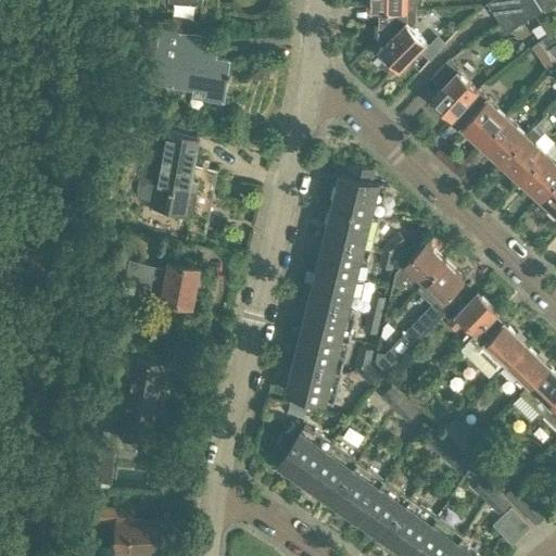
[(368,0),(368,8),(378,8),(406,9),(416,9),(416,3),(419,1),(419,0),(368,0)]
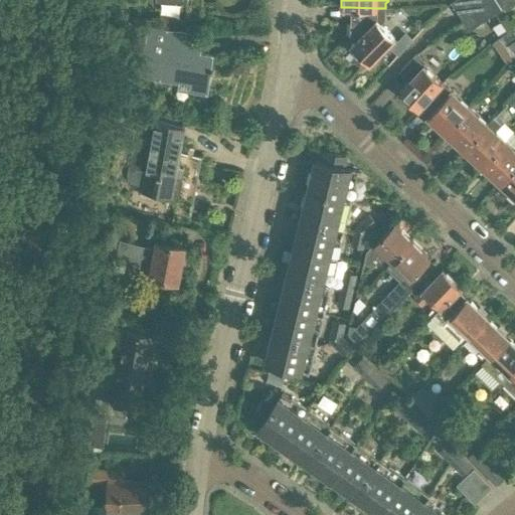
[(477,6),(484,1),(483,0),(455,0),(451,3),(457,12),(474,1),(477,6)]
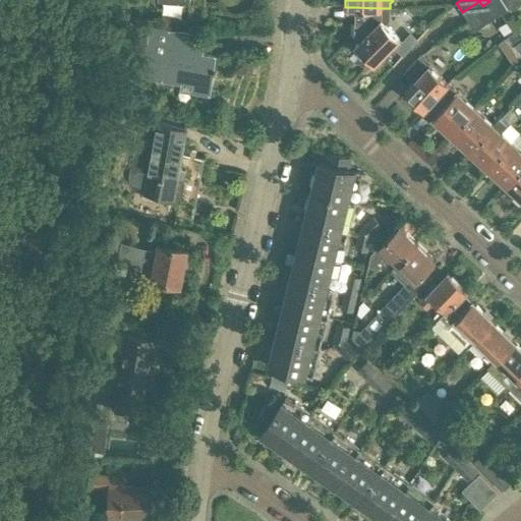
[(520,0),(500,0),(499,1),(498,0),(491,0),(489,1),(499,15),(507,9),(520,0)]
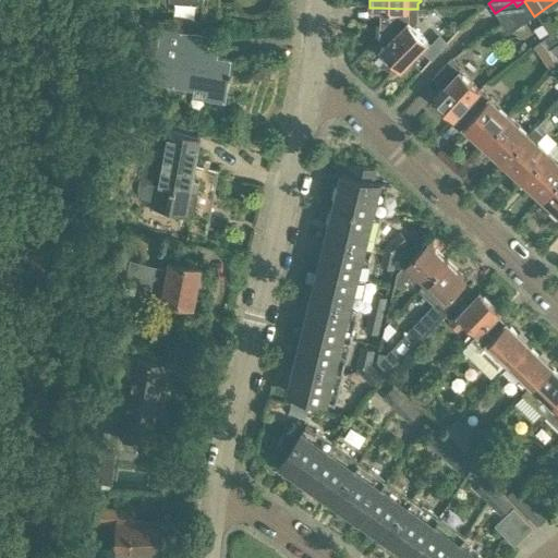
[(513,1),(495,13),(501,23),(520,11),(517,7),(513,1)]
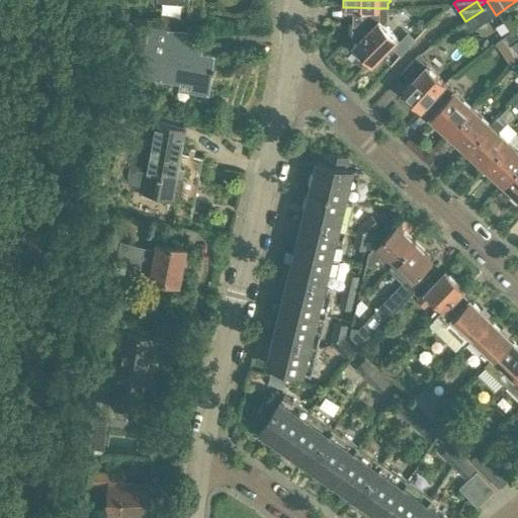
[(496,15),(487,1),(480,6),(483,10),(465,21),(471,30),(496,15)]
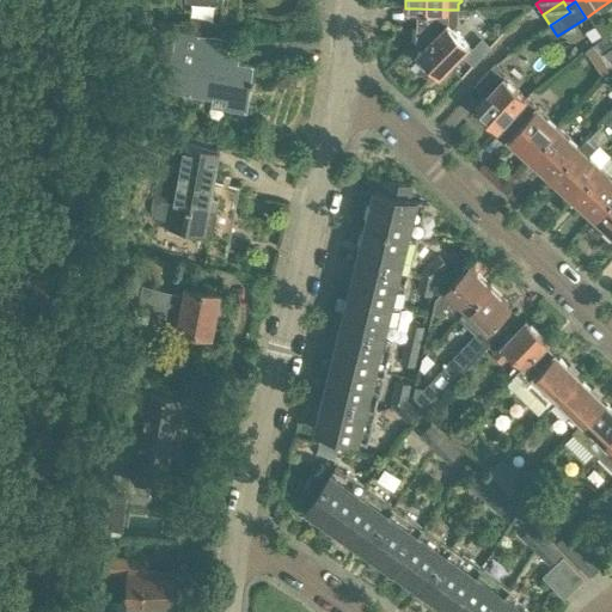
[(469,46),(451,28),(457,23),(458,10),(447,10),(416,8),(416,44),(421,49),(417,54),(439,75),(469,46)]
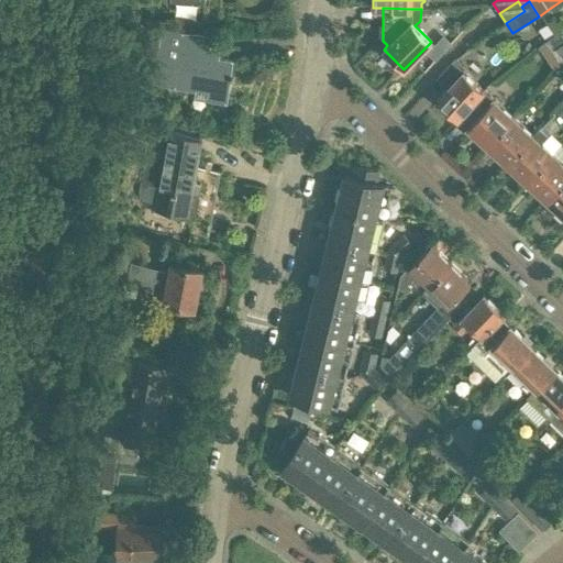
[(163,31),(158,56),(154,83),(197,89),(196,96),(224,100),(231,59),(202,55),(202,34),(183,34),(163,31)]
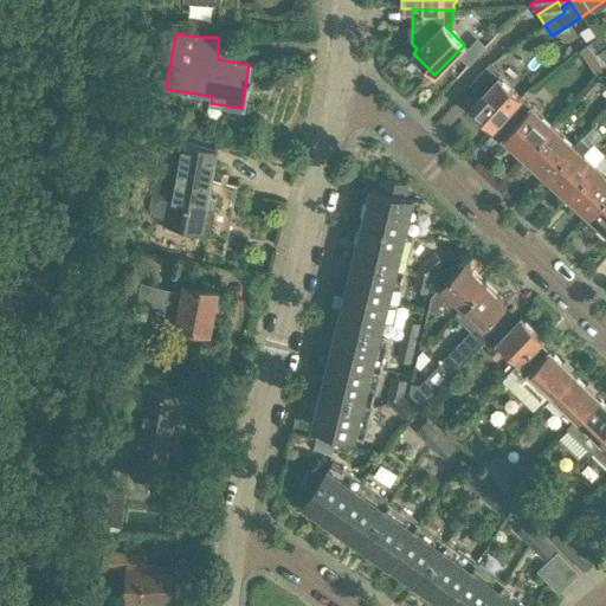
[(605,38),(604,37),(592,45),(601,59),(605,57),(605,38)]
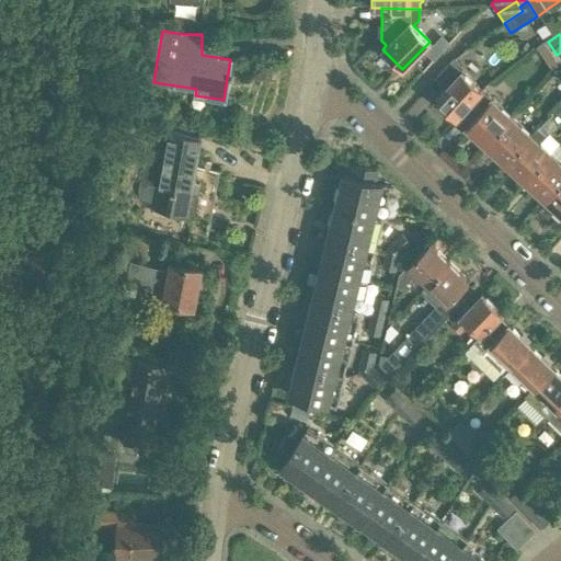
[(441,52),(433,44),(425,52),(434,59),(441,52)]
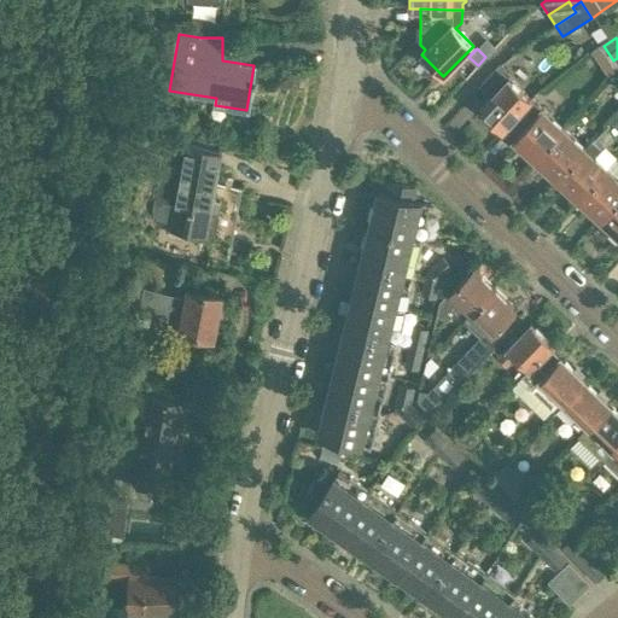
[(508,123),(531,98),(508,77),(479,110),(502,130),(508,123)]
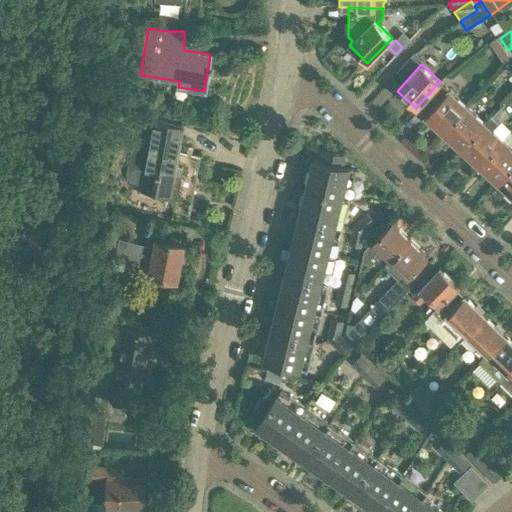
[(424,115),(443,132),(467,107),(448,89),(440,81),(421,102),(429,110),(424,115)]
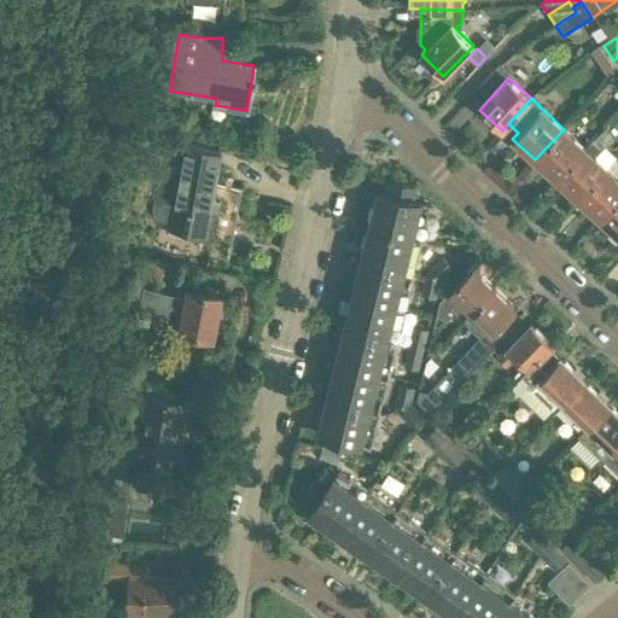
[(583,147),(586,149),(557,180),(578,199),(607,169),(594,157),(612,136),(604,128),(593,139),(592,139),(583,147)]
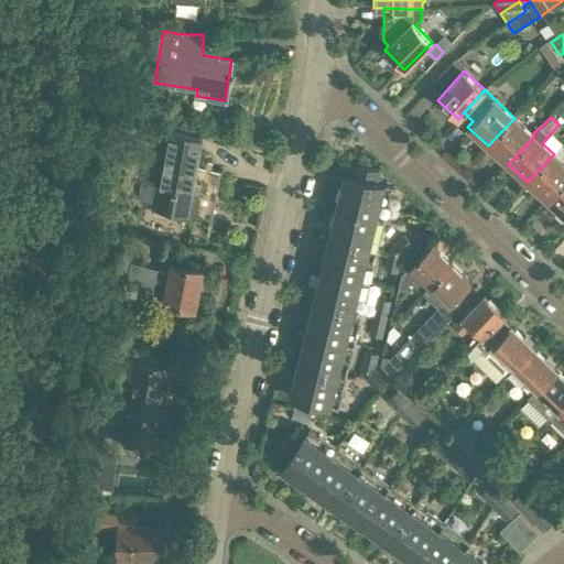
[(532,134),(514,118),(488,145),(508,164),(534,136),(532,134)]
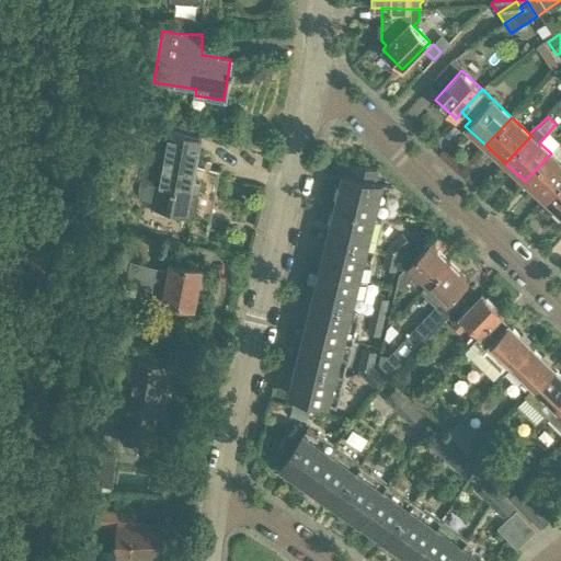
[(147,118),(145,130),(156,133),(157,121),(147,118)]
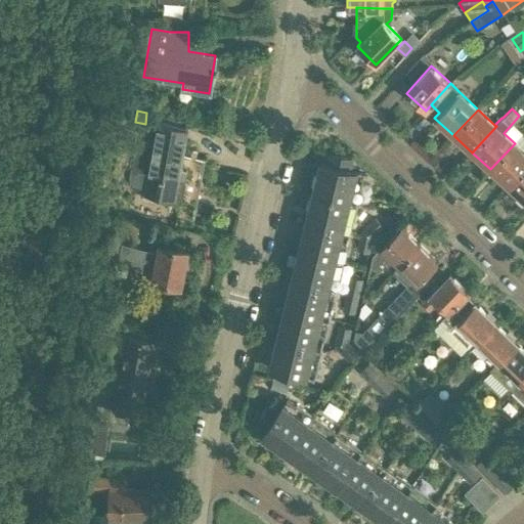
[(136,172),(129,213),(191,225),(204,159),(183,155),(188,127),(156,121),(153,134),(135,131),(129,170),(136,172)]
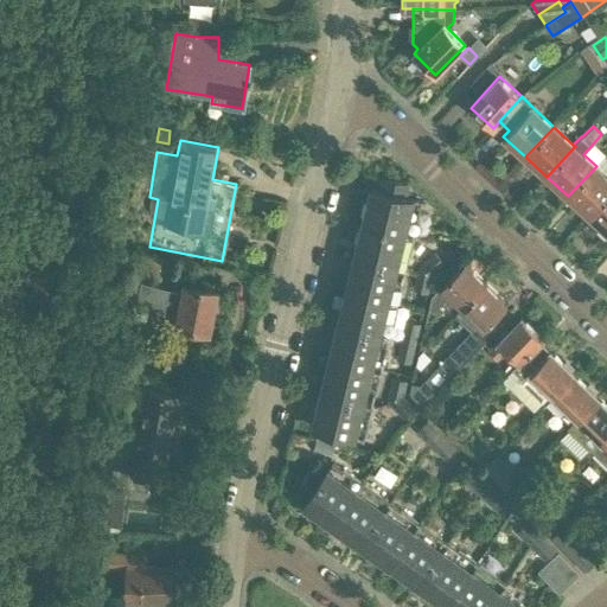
[(606,158),(605,157),(596,166),(568,196),(589,215),(606,195),(606,158)]
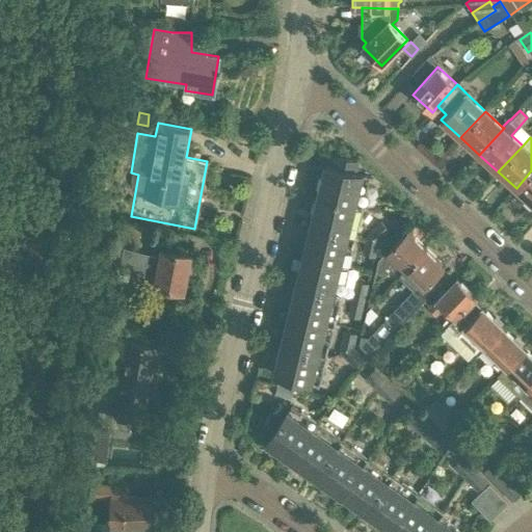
[(369,175),(362,173),(353,170),(356,160),(336,155),(333,165),(325,164),(318,194),(362,205),(369,175)]
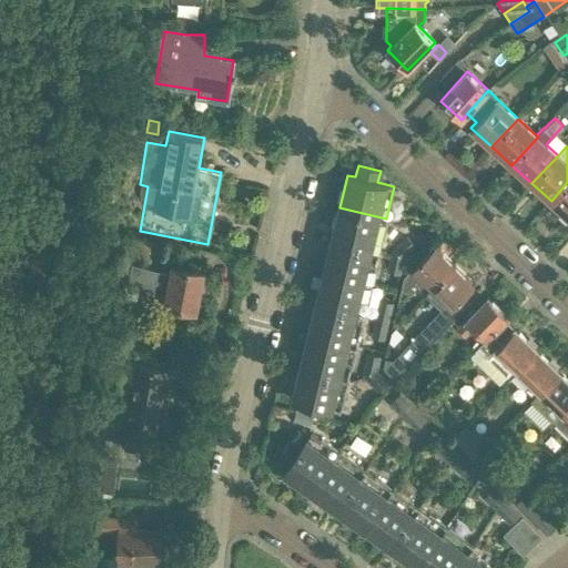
[(567,182),(551,201),(567,216),(567,182)]
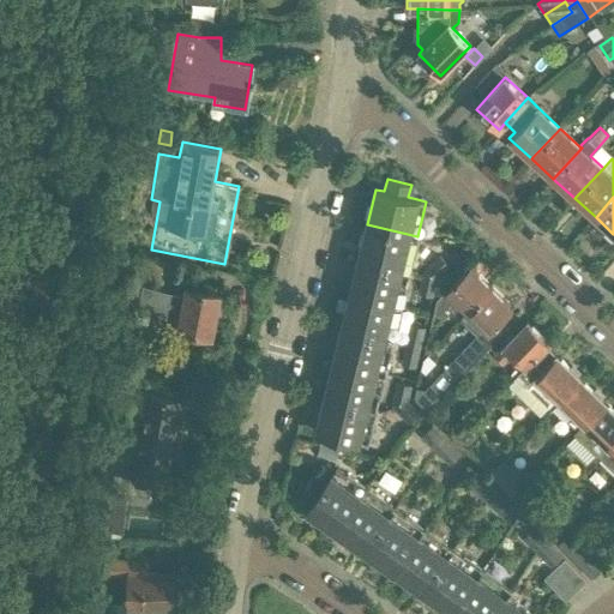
[(417,236),(367,224),(359,259),(408,271),(417,236)]
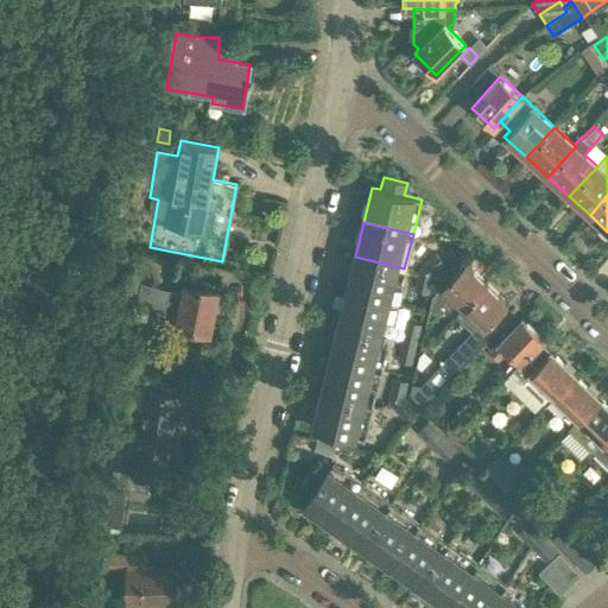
[(162,258),(131,253),(127,274),(157,280),(162,258)]
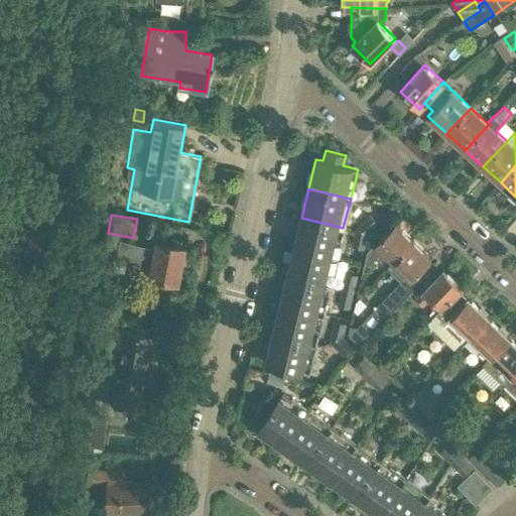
[(368,215),(363,221),(371,228),(376,223),(368,215)]
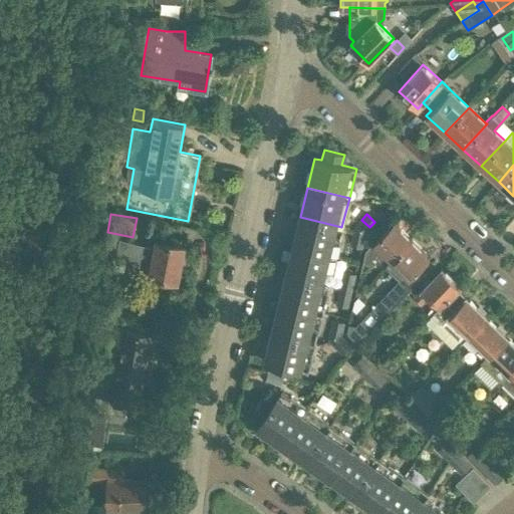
[(341,227),(300,217),(292,246),(334,256),(341,227)]
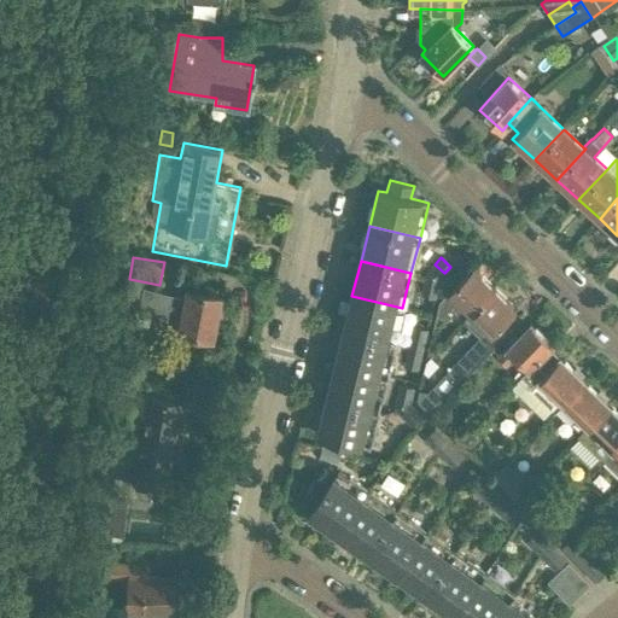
[(435,264),(426,273),(438,279),(444,273),(435,264)]
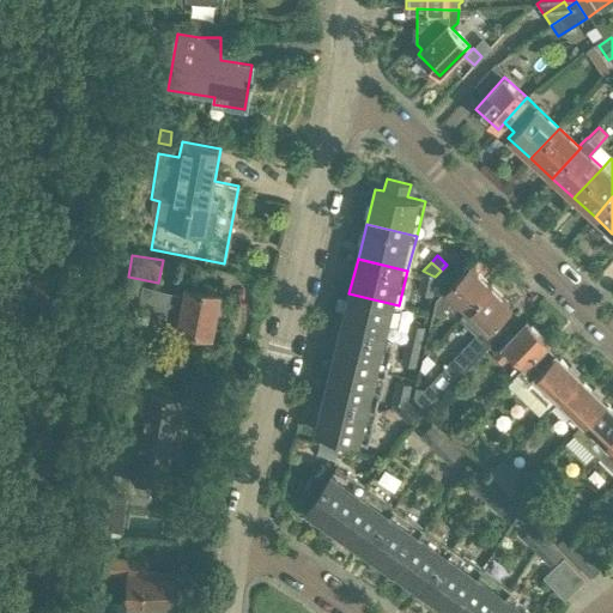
[(460,317),(490,285),(468,265),(444,289),(466,310),(460,317)]
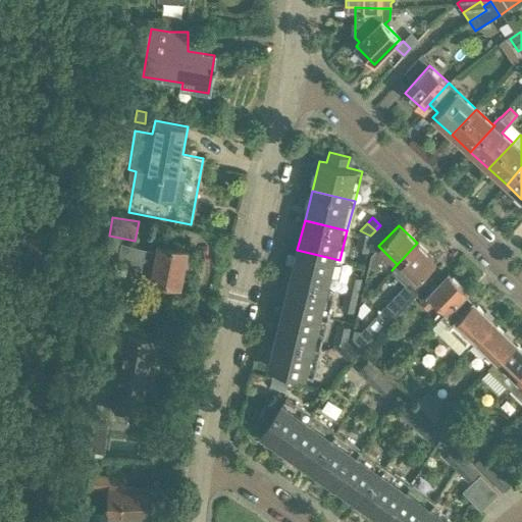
[(368,243),(370,236),(360,230),(358,241),(368,243)]
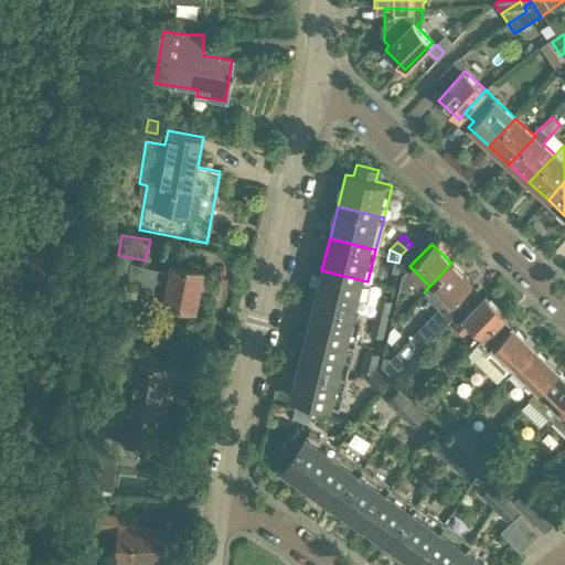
[(398,263),(387,260),(385,269),(396,273),(398,263)]
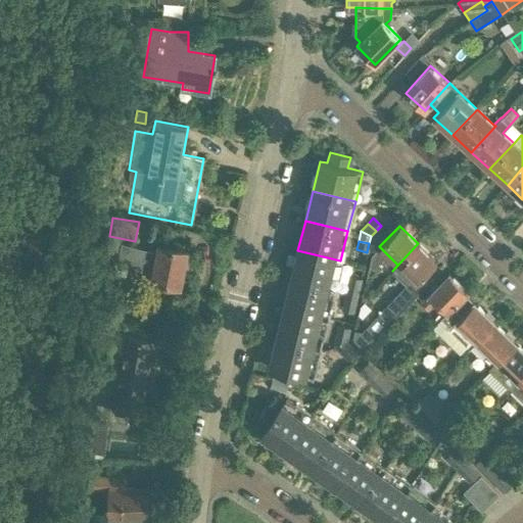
[(122,243),(114,278),(151,285),(152,280),(179,285),(186,248),(159,243),(158,250),(122,243)]
